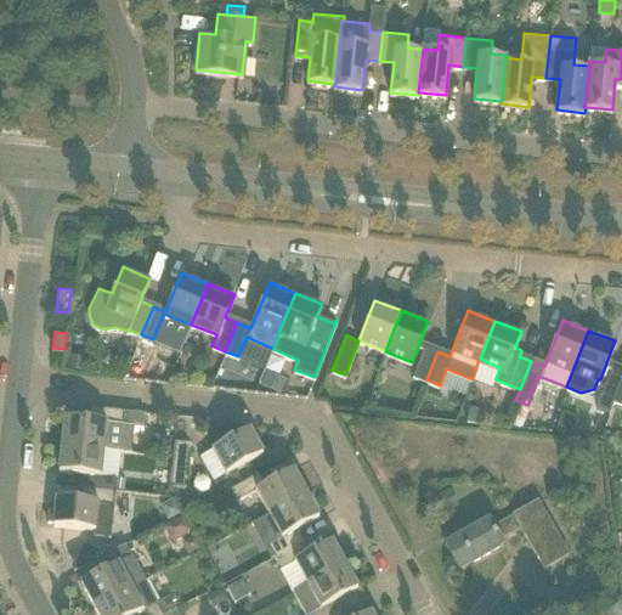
[(427,379),(437,351),(424,345),(413,374),(427,379)]
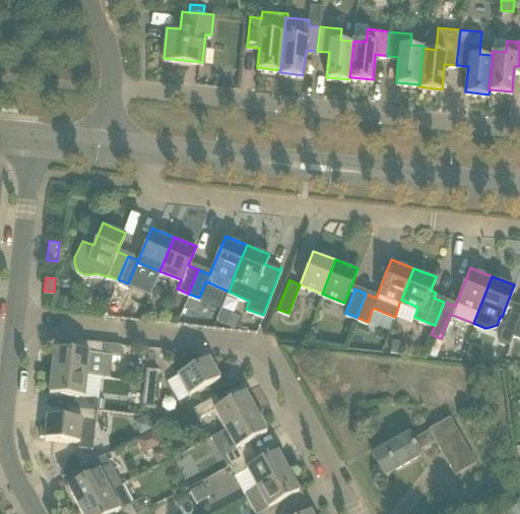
[(71,308),(74,297),(59,293),(56,304),(71,308)]
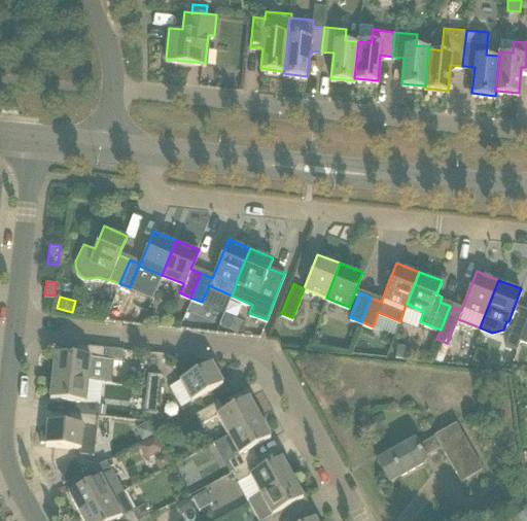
[(203,302),(200,310),(221,318),(224,311),(203,302)]
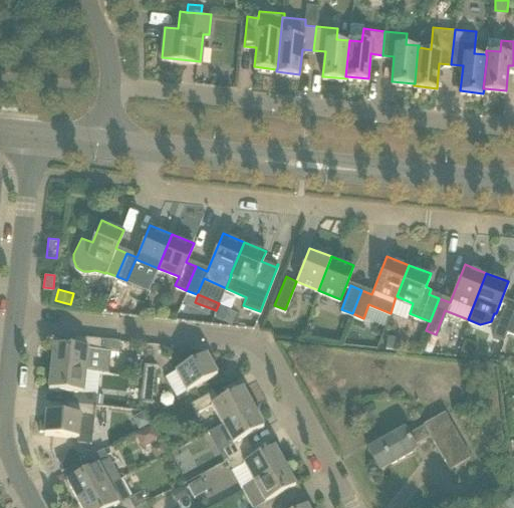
[(513,305),(506,302),(494,333),(505,338),(507,329),(513,311),(513,305)]
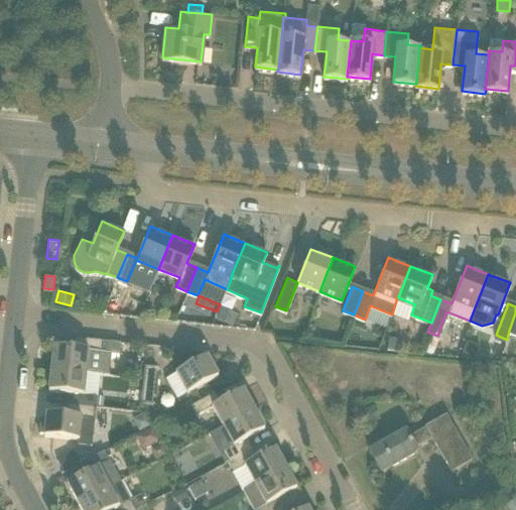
[(216,316),(232,324),(238,311),(222,304),(216,316)]
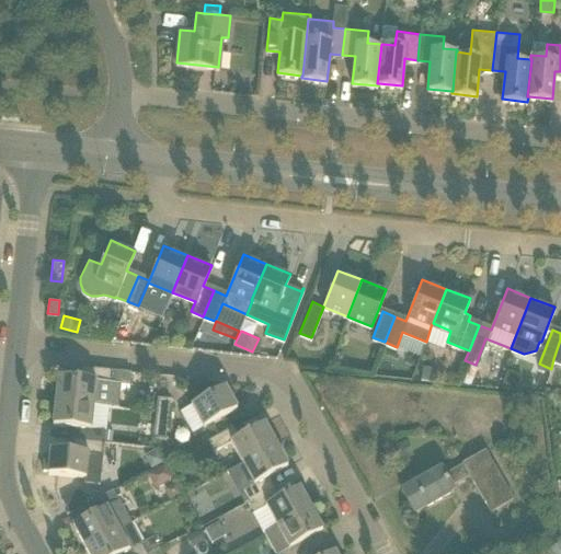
[(470,383),(477,366),(467,361),(459,379),(470,383)]
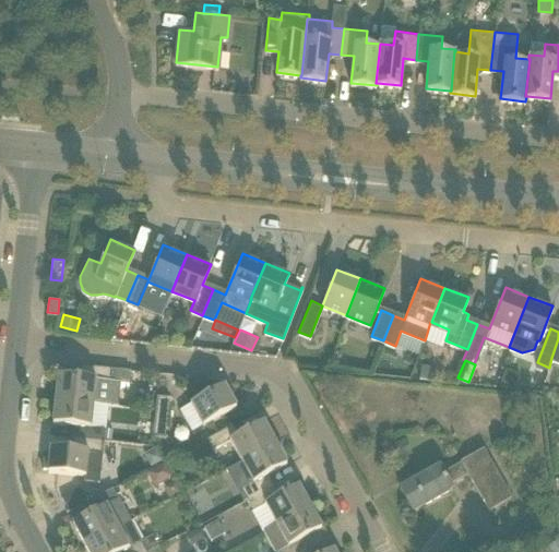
[(120,380),(129,380),(130,368),(81,362),(80,374),(58,372),(56,396),(93,400),(118,403),(120,380)]
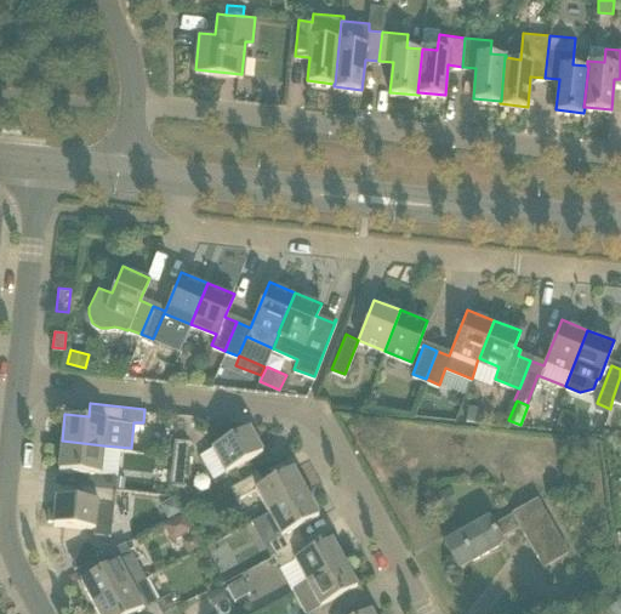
[(249,425),(212,445),(200,453),(214,477),(262,449),(249,425)]
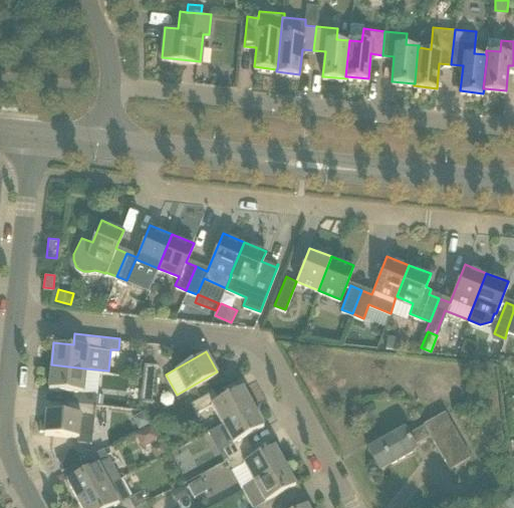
[(156,362),(144,361),(141,399),(152,400),(156,362)]
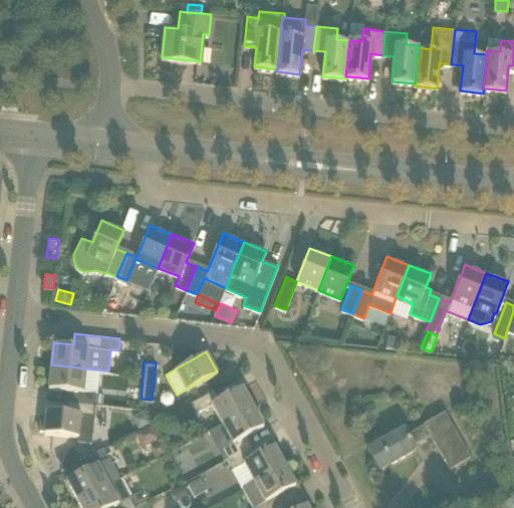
[(51,364),(49,387),(68,389),(67,400),(94,403),(94,401),(95,392),(83,391),(85,368),(51,364)]
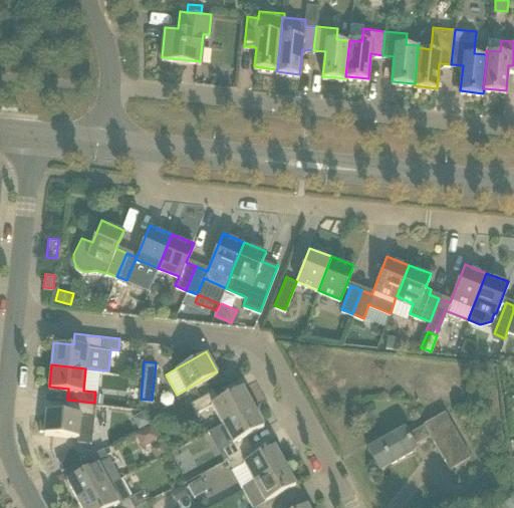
[(253,405),(242,386),(223,396),(218,386),(189,402),(195,412),(211,403),(222,422),(253,405)]
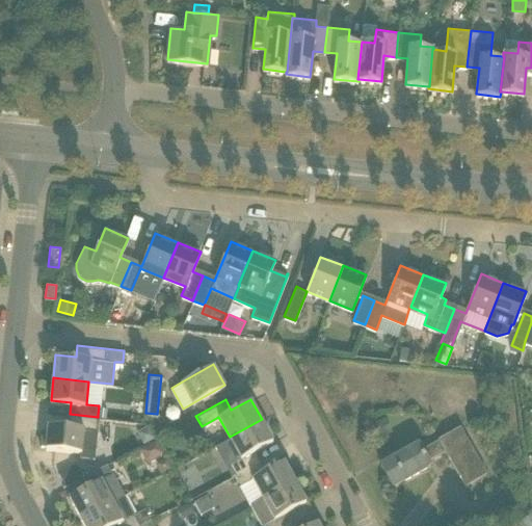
[(101,405),(99,405),(98,415),(106,416),(107,406),(101,405)]
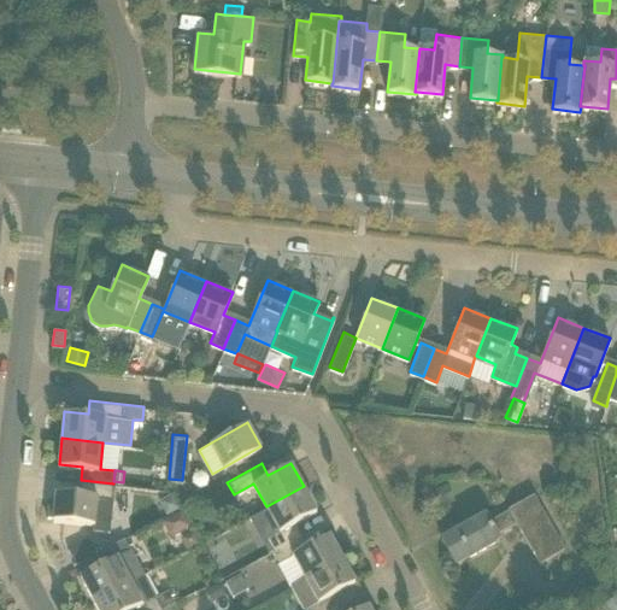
[(56,491),(53,518),(94,523),(97,496),(112,498),(113,484),(81,480),(80,493),(56,491)]
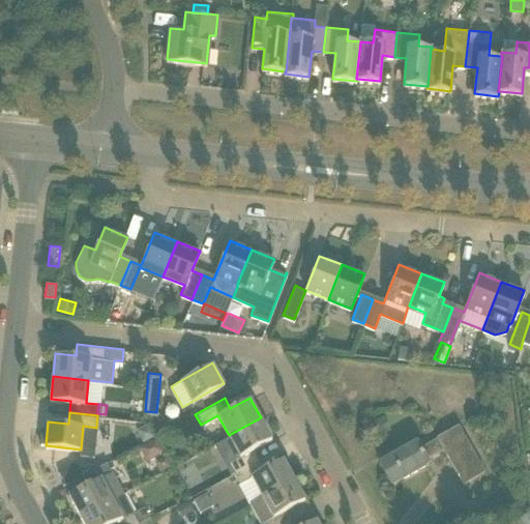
[(254,448),(271,438),(261,417),(229,435),(239,455),(228,461),(234,471),(259,458),(254,448)]
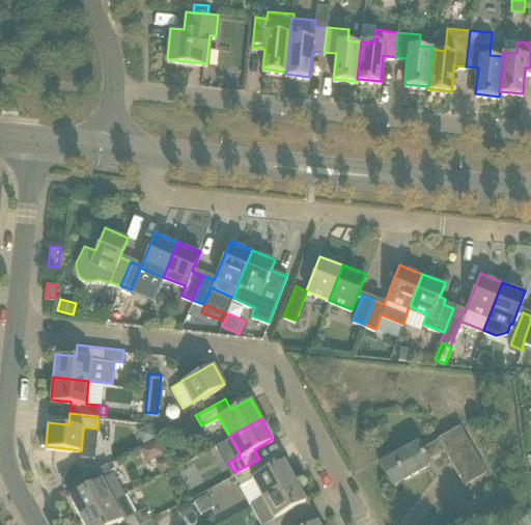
[(464,482),(485,470),(458,423),(437,436),(438,437),(419,447),(416,441),(379,462),(392,484),(428,463),(425,458),(444,447),(464,482)]
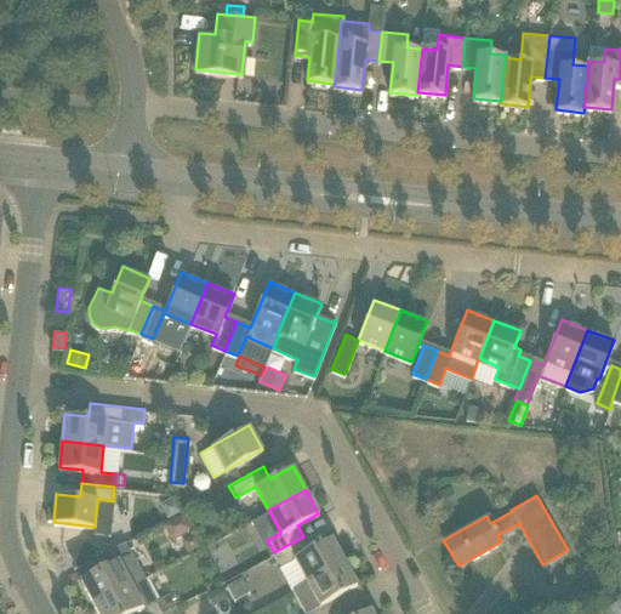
[(200,544),(194,532),(182,538),(188,550),(200,544)]
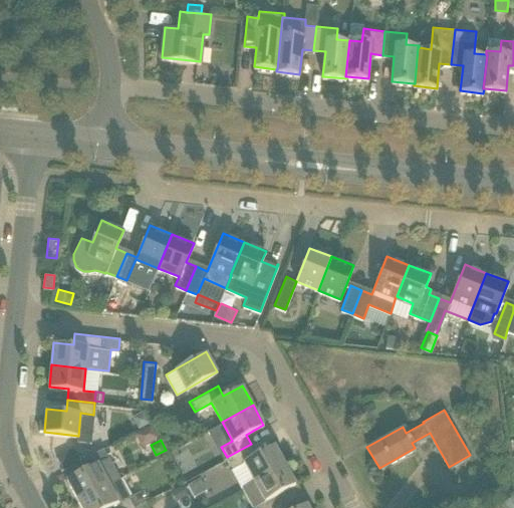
[(285,464),(274,444),(256,454),(251,444),(227,457),(232,467),(243,461),(254,480),(285,464)]
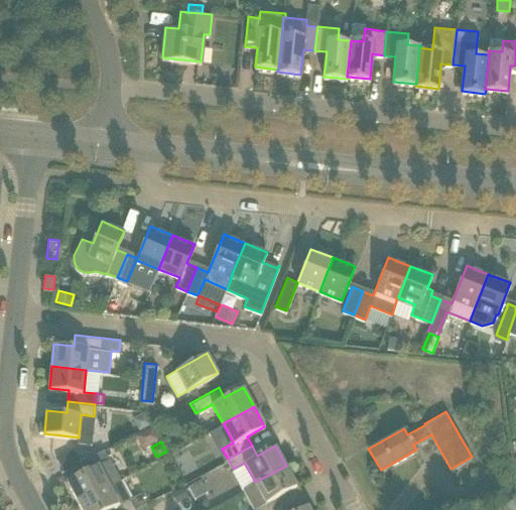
[(61,469),(81,459),(75,447),(55,457),(61,469)]
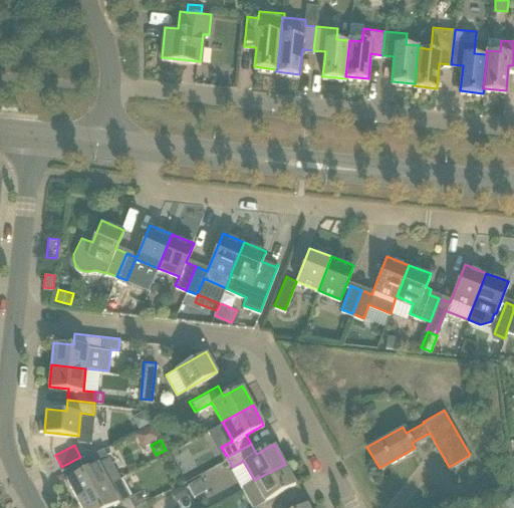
[(86,468),(67,478),(77,498),(120,475),(105,445),(81,458),(86,468)]
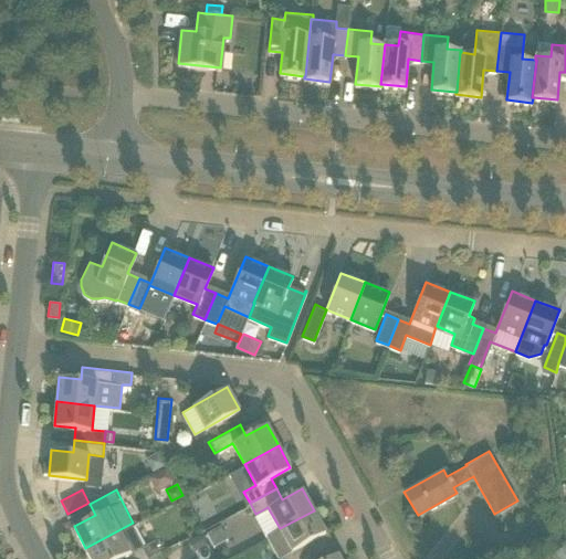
[(306,542),(325,531),(314,510),(280,528),(280,529),(268,535),(280,558),(301,558),(312,554),(306,542)]
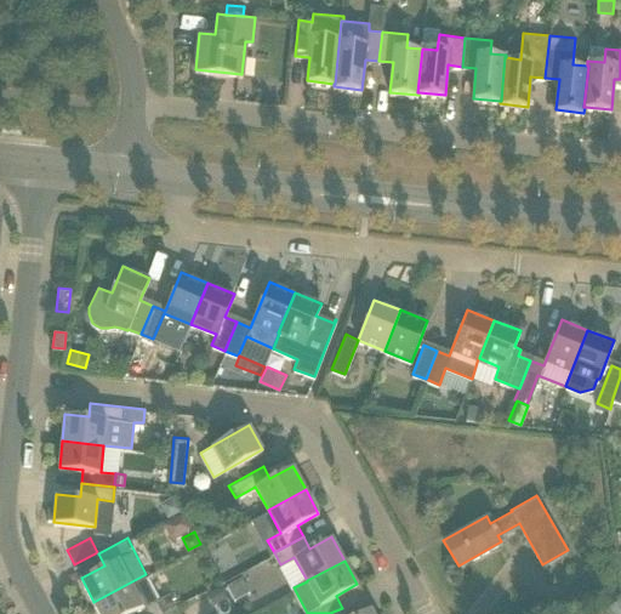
[(93,602),(100,613),(157,613),(177,603),(170,591),(158,597),(146,574),(93,602)]
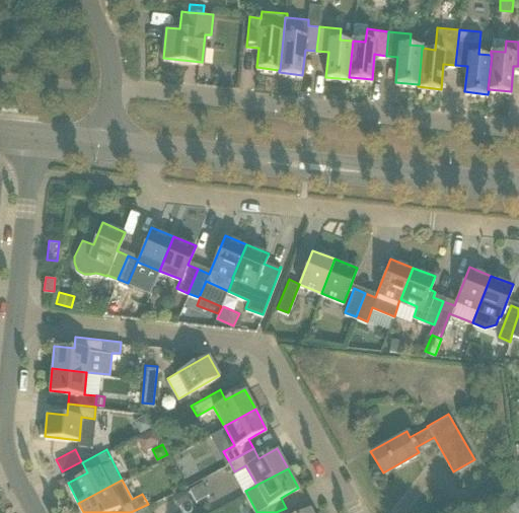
[(183,488),(173,494),(178,504),(189,498),(183,488)]
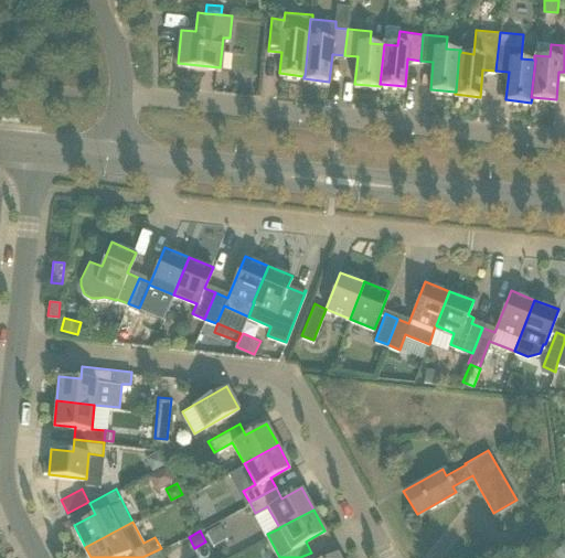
[(564,557),(564,542),(553,549),(557,557),(564,557)]
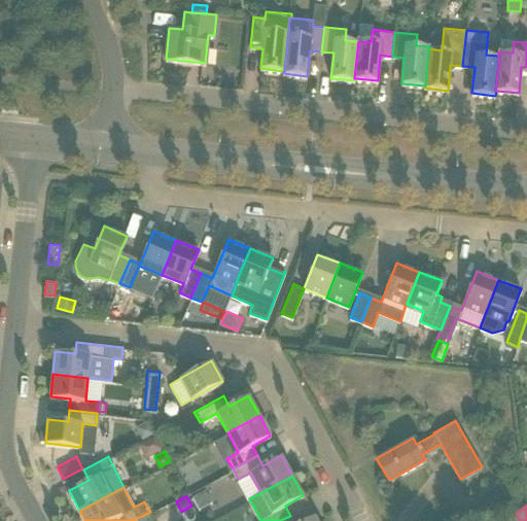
[(154,520),(150,512),(133,520),(154,520)]
